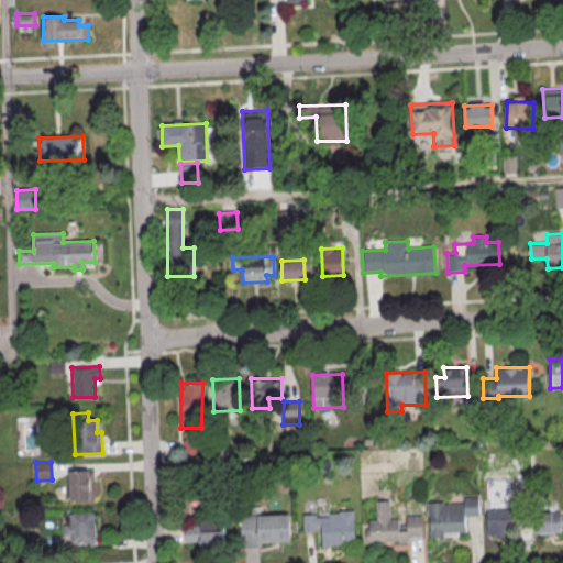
[(95,500),(94,470),(68,471),(70,500),(95,500)]
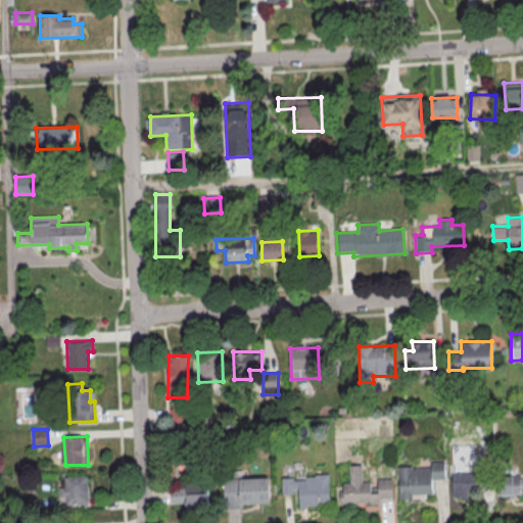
[(397,467),(399,501),(412,501),(412,494),(432,493),(431,480),(444,480),(444,462),(429,462),(429,466),(397,467)]
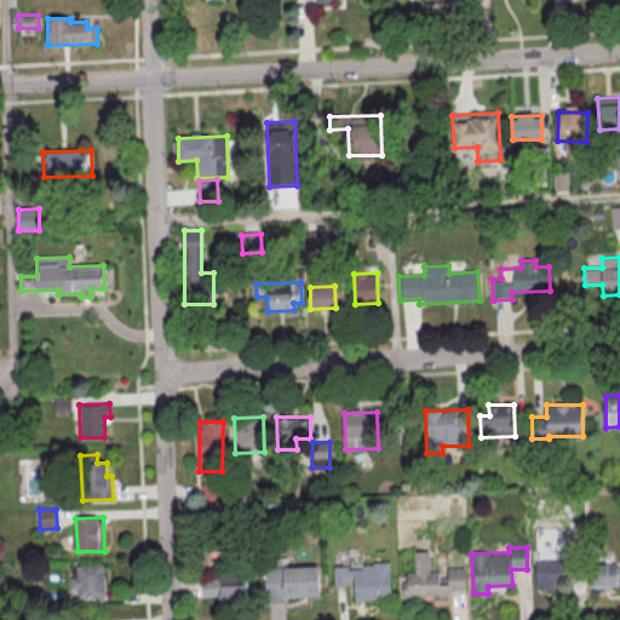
[(403,597),(451,595),(451,591),(465,591),(465,568),(447,568),(447,578),(438,578),(438,572),(429,572),(429,551),(414,551),(414,573),(403,573),(403,597)]
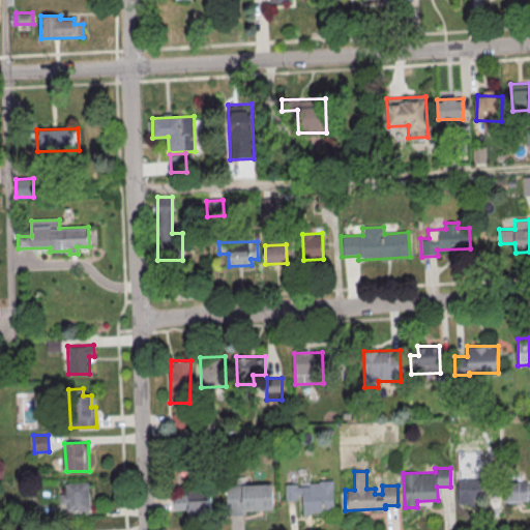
[(458,505),(475,505),(475,501),(483,501),(484,478),(459,478),(458,505)]
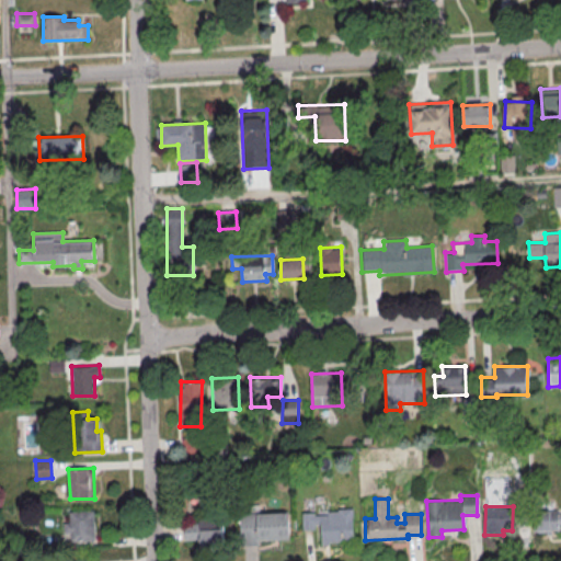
[(536,530),(560,530),(560,526),(560,525),(560,510),(535,511),(536,530)]
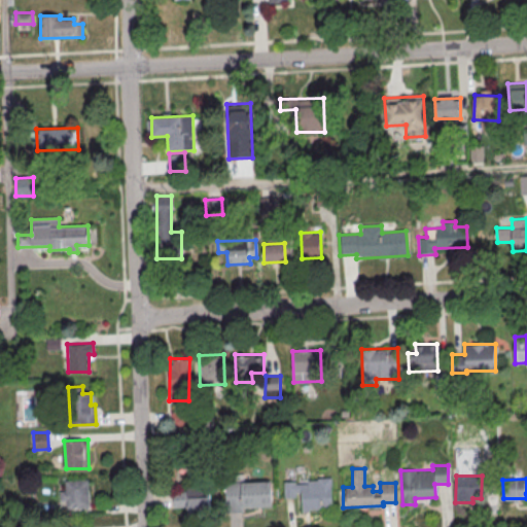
[(89,508),(89,480),(65,480),(65,490),(60,491),(60,500),(66,500),(66,508),(89,508)]
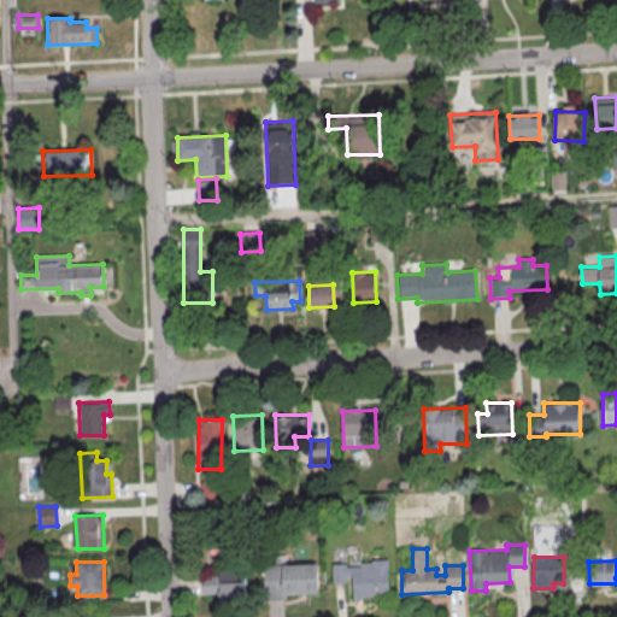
[(388,562),(331,563),(331,583),(351,583),(352,598),(388,597),(388,562)]
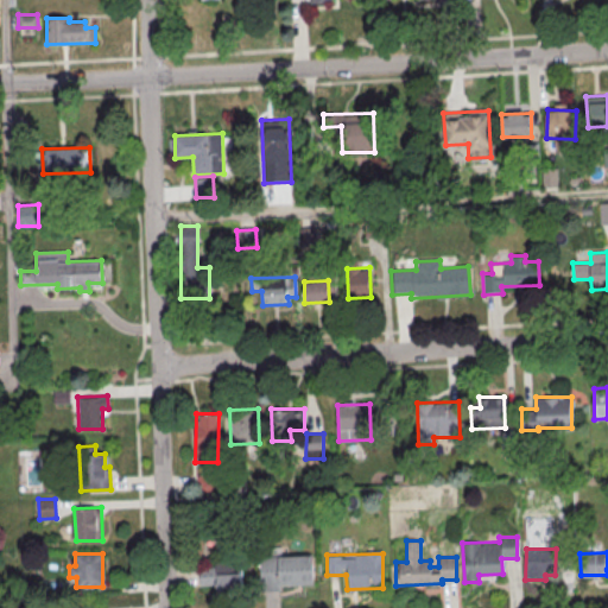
[(312,586),(311,555),(259,556),(260,591),(280,590),(280,587),(312,586)]
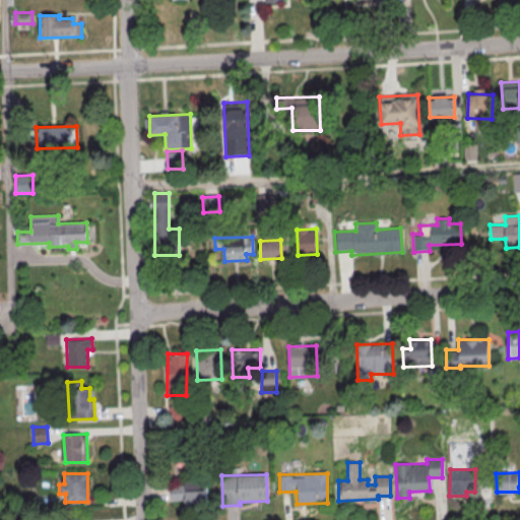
[(169,500),(184,501),(184,506),(204,506),(205,480),(170,479),(169,500)]
